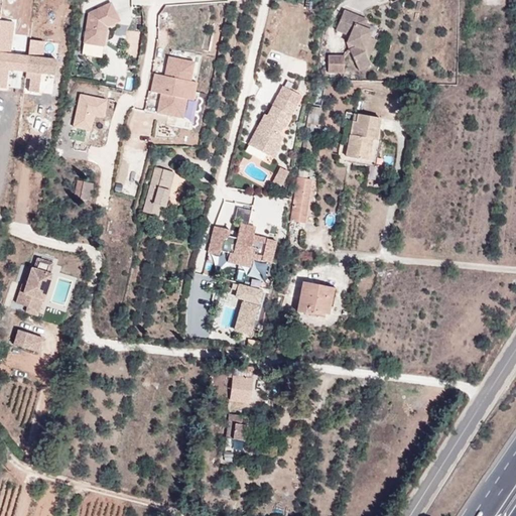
[(119,21),(110,2),(88,12),(83,42),(105,46),(106,27),(119,21)]
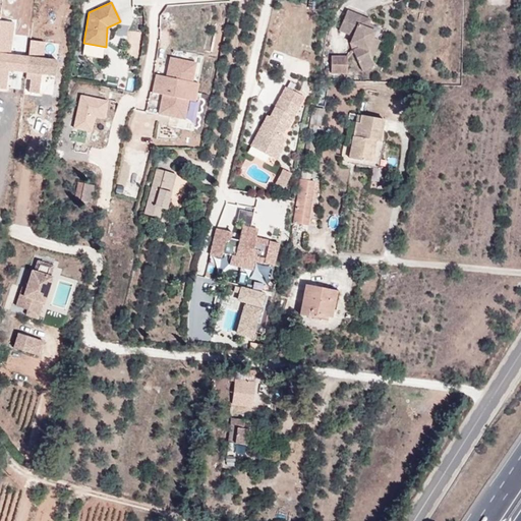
[(365,11),(342,2),(335,21),(349,27),(347,35),(353,37),(348,41),(352,51),(357,63),(370,58),(366,49),(362,41),(367,30),(369,23),(361,19),(365,11)]
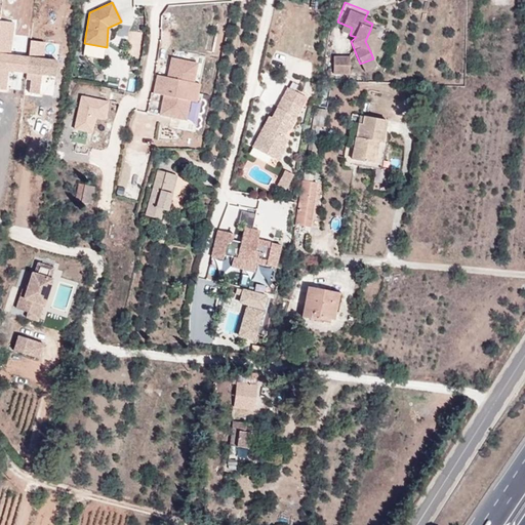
[(58,61),(13,56),(17,23),(0,19),(0,88),(8,89),(10,74),(32,76),(30,92),(44,94),(45,79),(56,80),(58,61)]
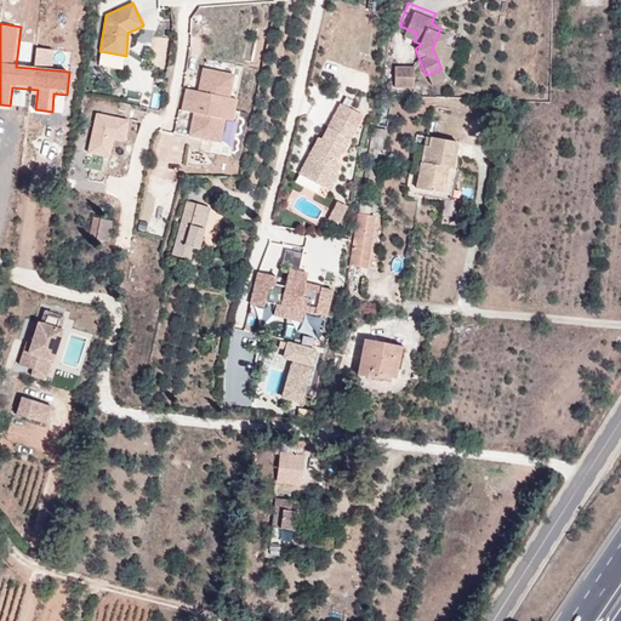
[(437,58),(444,38),(438,35),(432,49),(437,58)]
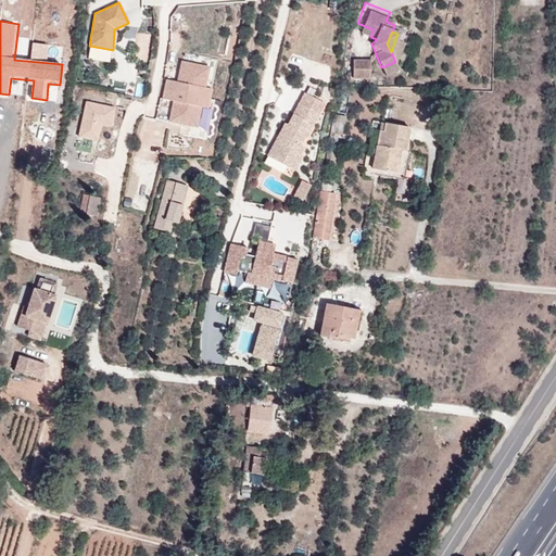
[(32,59),(48,60),(49,45),(33,42),(32,59)]
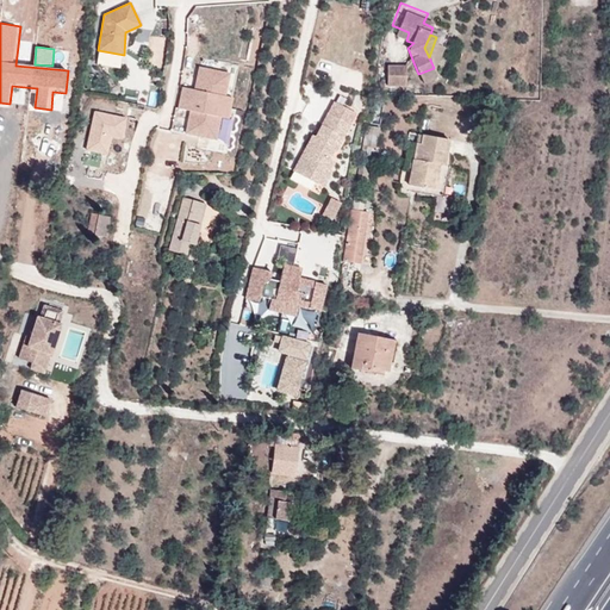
[(412,60),(408,48),(402,57),(402,64),(412,60)]
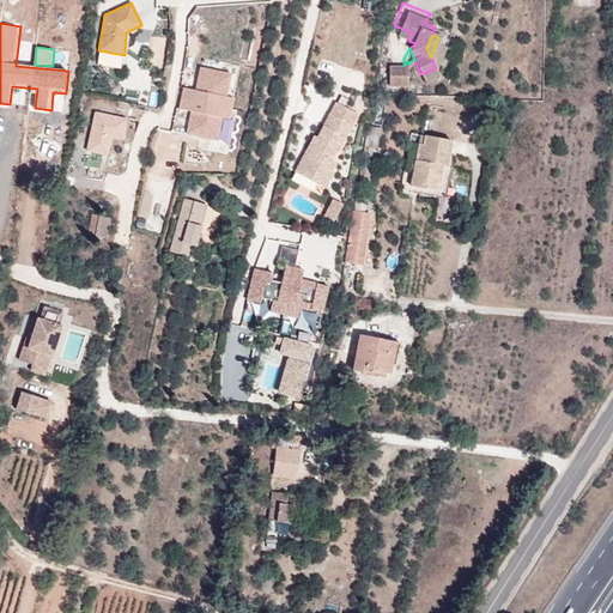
[(404,58),(384,56),(383,78),(404,78),(404,65),(404,58)]
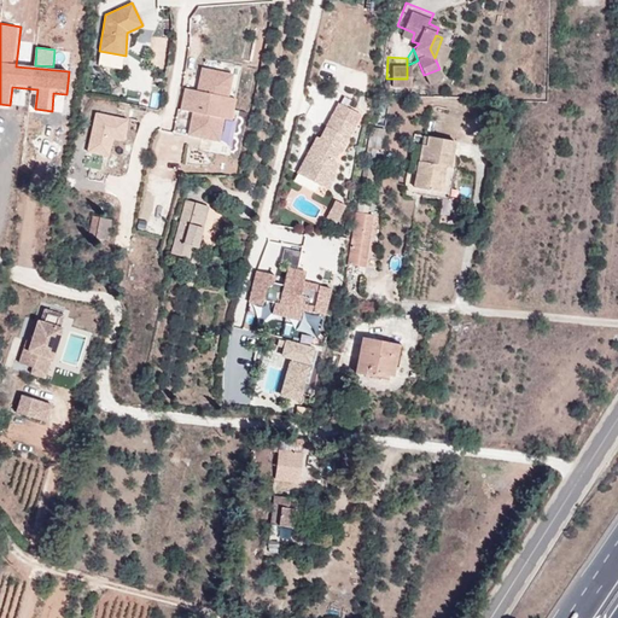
[(228,95),(232,73),(200,65),(196,91),(182,87),(178,110),(190,112),(186,134),(220,141),(225,118),(231,120),(235,97),(228,95)]
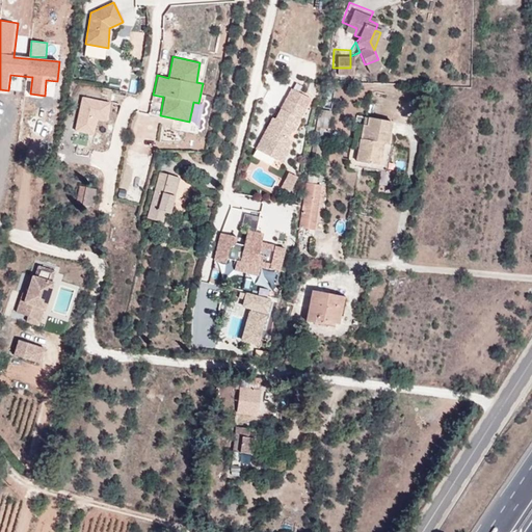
[(95,135),(99,120),(107,123),(112,103),(84,96),(75,130),(95,135)]
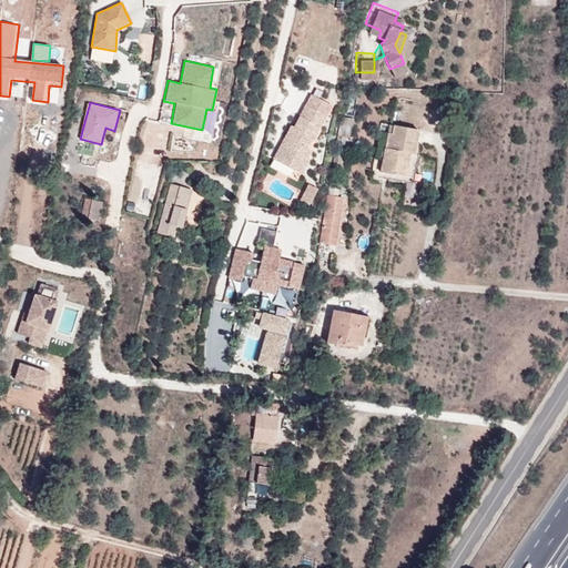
[(312,148),(328,127),(311,113),(296,131),(293,130),(285,140),(290,143),(284,149),(281,145),(270,159),(287,173),(297,160),(302,163),(307,156),(304,154),(310,146),(312,148)]
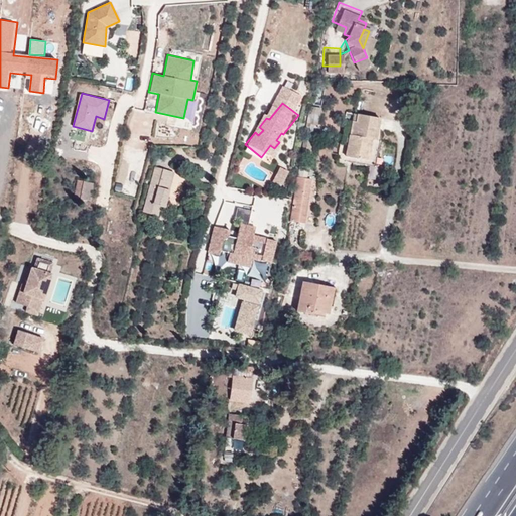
[(351,114),(348,114),(341,149),(365,154),(368,133),(372,134),(377,111),(353,106),(351,114)]
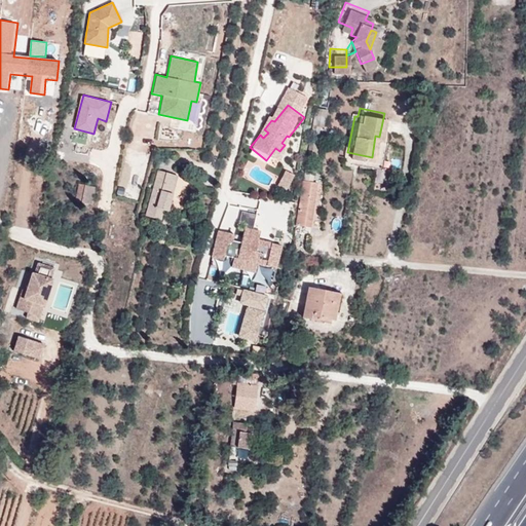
[(312,112),(311,112),(310,122),(312,122),(317,123),(320,113),(312,112)]
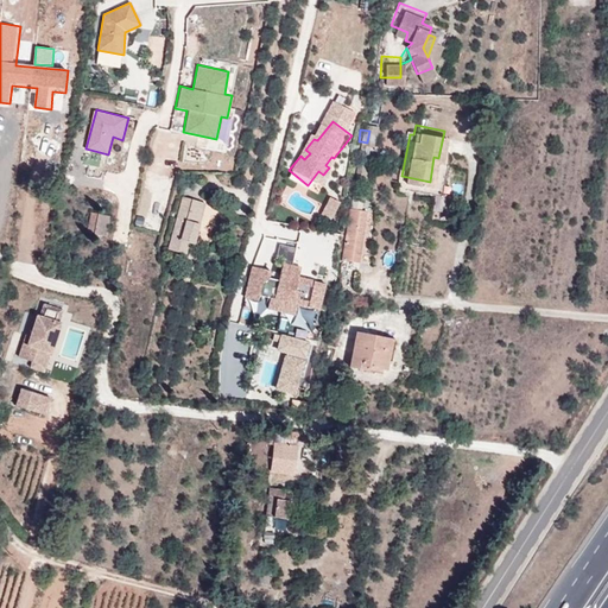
[(325,177),(323,175),(318,171),(308,185),(315,191),(325,177)]
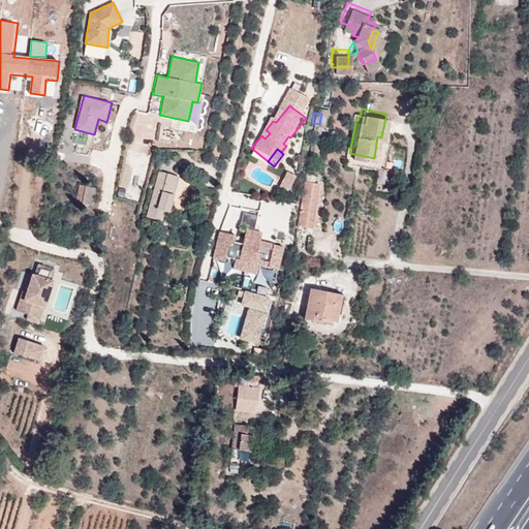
[(163,163),(157,161),(152,182),(158,184),(161,174),(173,178),(177,167),(163,163)]
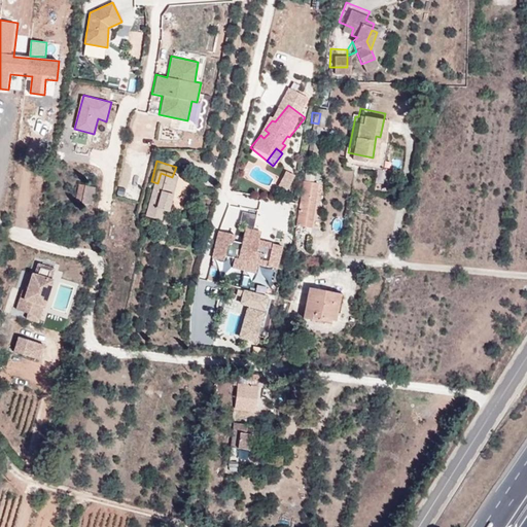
[(286,172),(279,186),(288,190),(295,176),(286,172)]
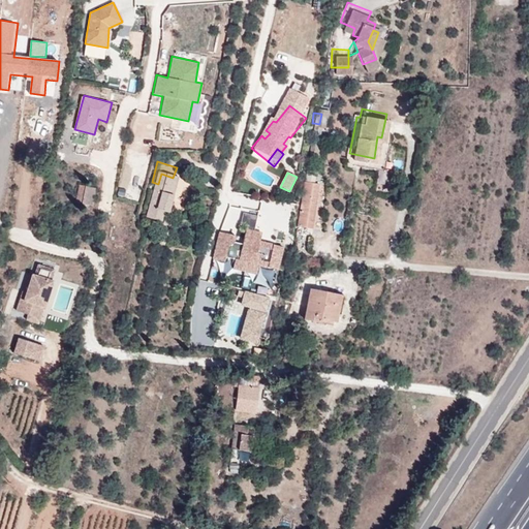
[(158,184),(154,200),(162,203),(164,204),(173,178),(161,174),(158,184)]
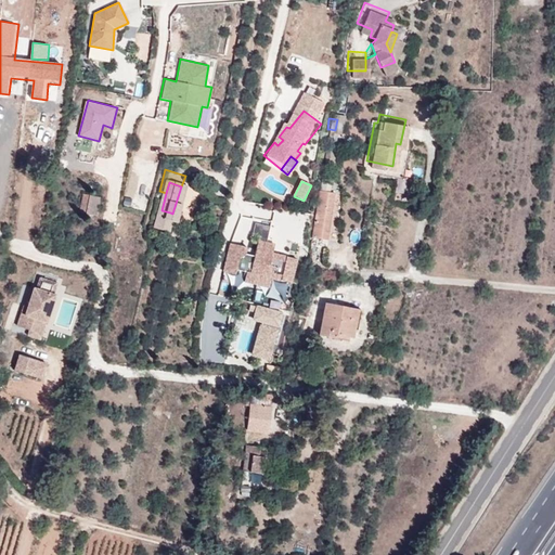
[(103,190),(90,186),(86,204),(99,207),(103,190)]
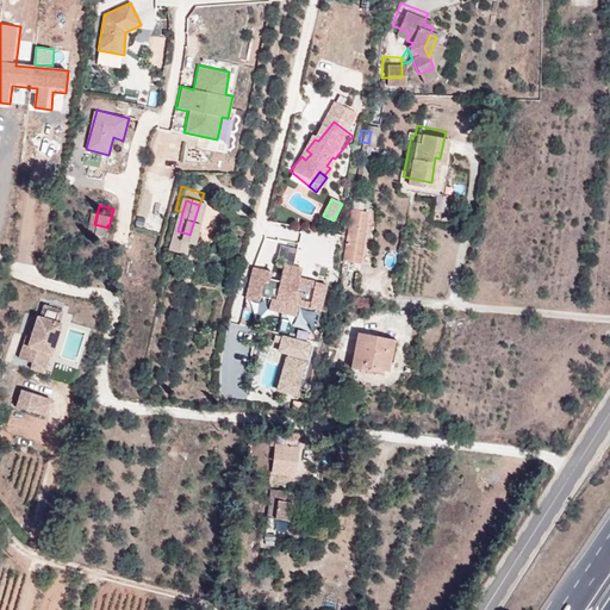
[(347,221),(355,222),(360,223),(363,207),(349,205),(347,221)]
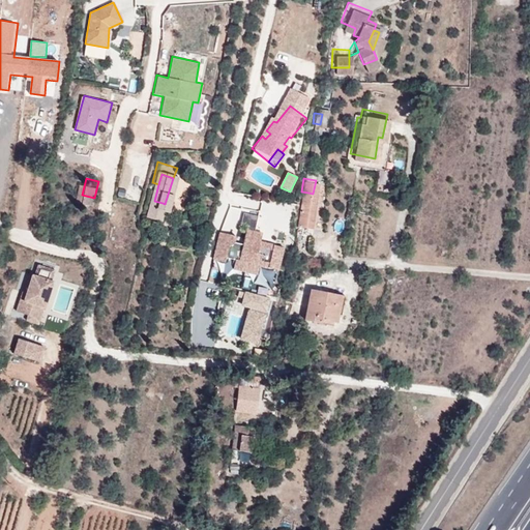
[(152,182),(148,199),(154,201),(158,184),(152,182)]
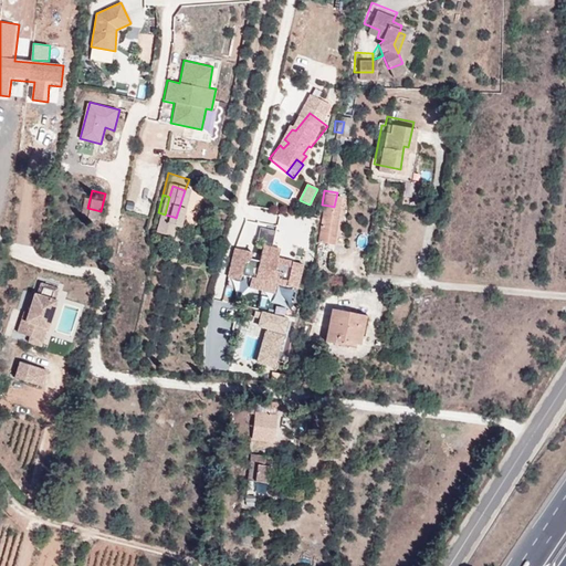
[(323,238),(329,206),(322,205),(315,237),(323,239),(323,238)]
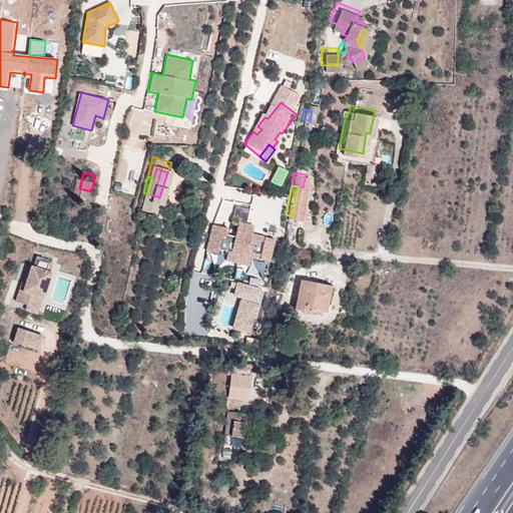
[(303,187),(299,186),(293,215),(299,216),(305,188),(303,187)]
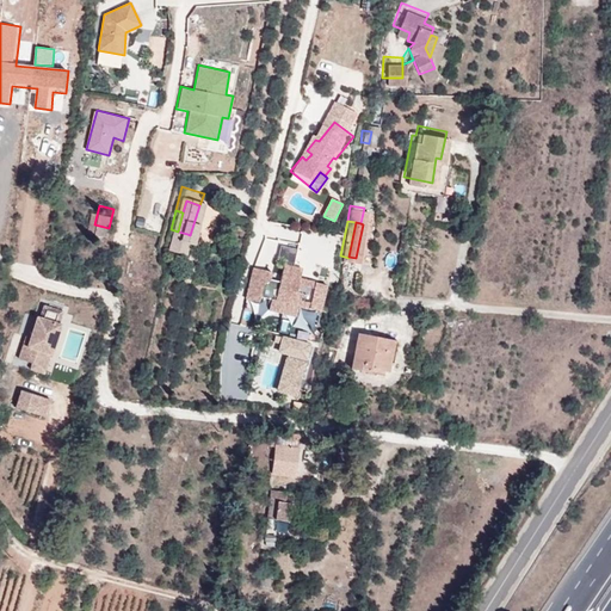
[(187,234),(178,232),(171,229),(167,242),(184,247),(187,234)]
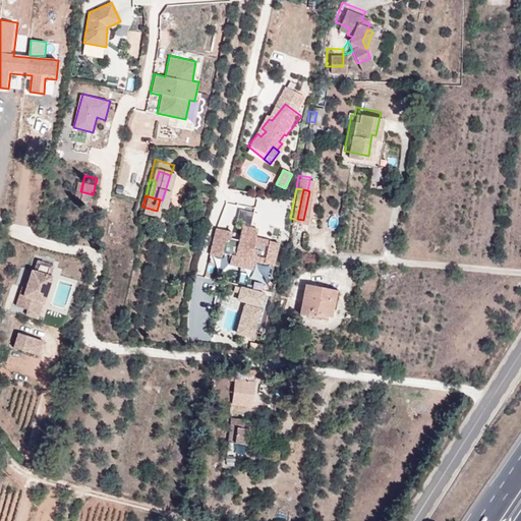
[(274,266),(279,241),(256,236),(258,228),(241,224),(238,239),(230,237),(232,231),(215,227),(208,254),(222,258),(223,253),(231,255),(229,264),(252,270),(254,261),(274,266)]
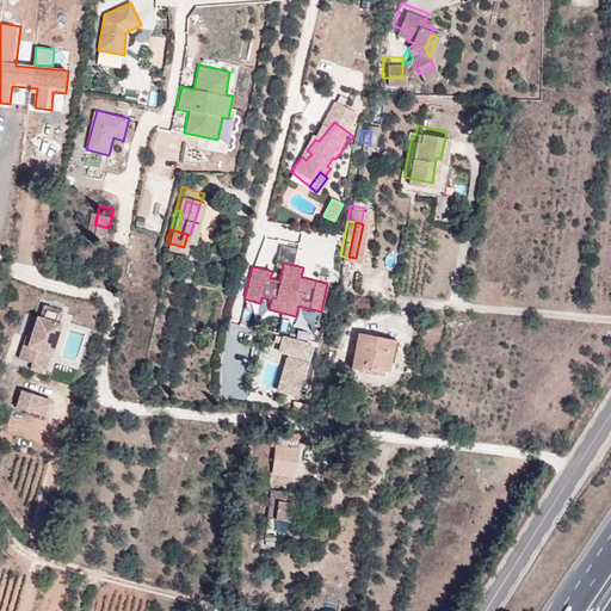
[(44,375),(65,312),(43,304),(38,316),(35,315),(25,346),(22,345),(17,360),(31,364),(29,370),(44,375)]
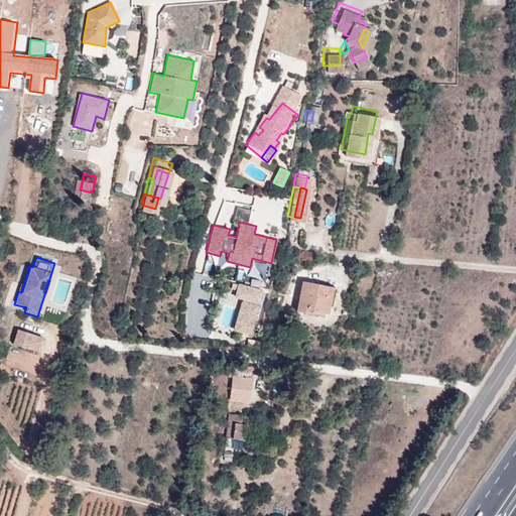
[(337,279),(302,272),(296,303),(315,308),(317,303),(332,307),(337,279)]
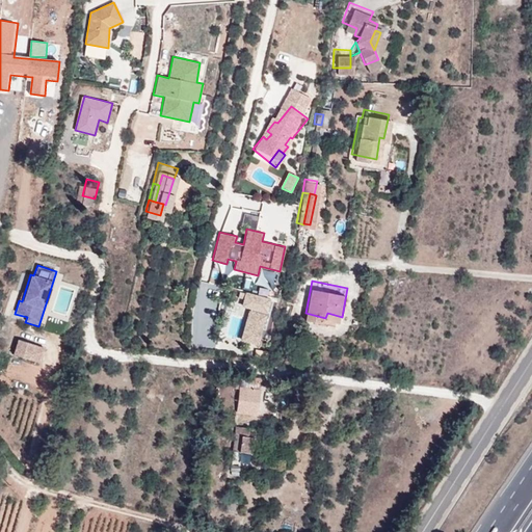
[(246,293),(242,308),(250,311),(241,342),(262,348),(274,301),(246,293)]
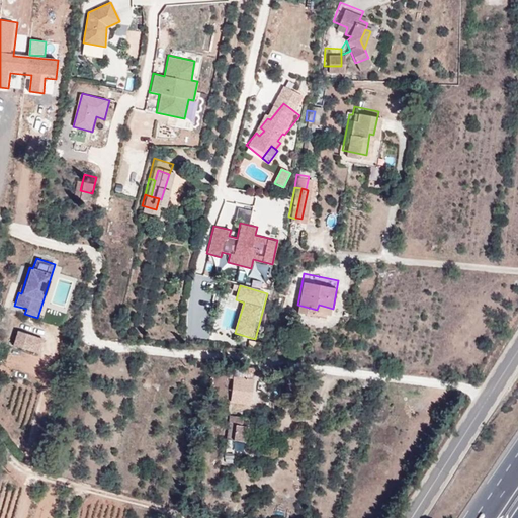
[(37,354),(42,339),(16,330),(12,346),(37,354)]
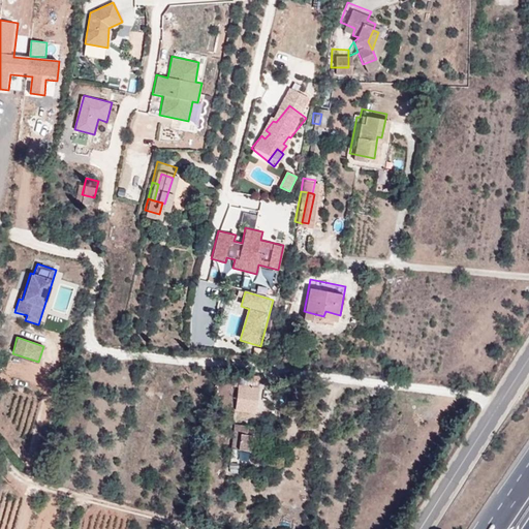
[(255,407),(260,368),(237,366),(232,389),(238,390),(235,404),(255,407)]
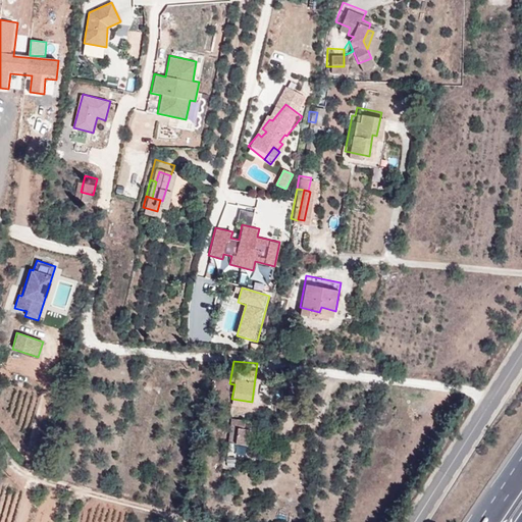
[(206,411),(199,408),(196,417),(203,420),(206,411)]
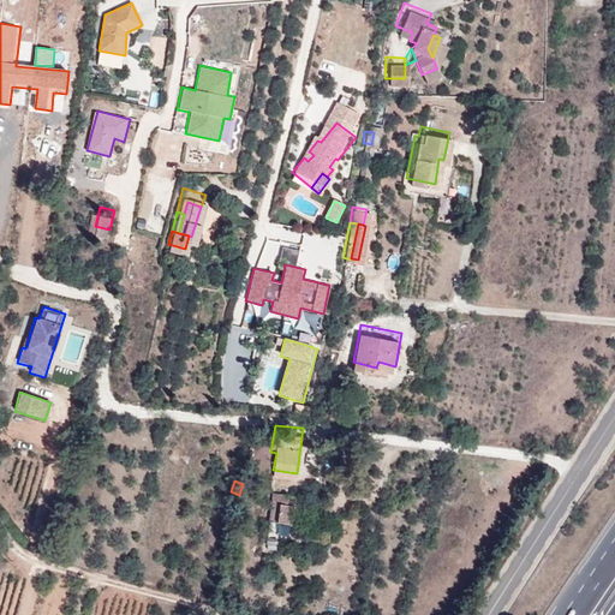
[(293,485),(270,483),(268,483),(267,500),(274,501),(272,519),(287,520),(293,485)]
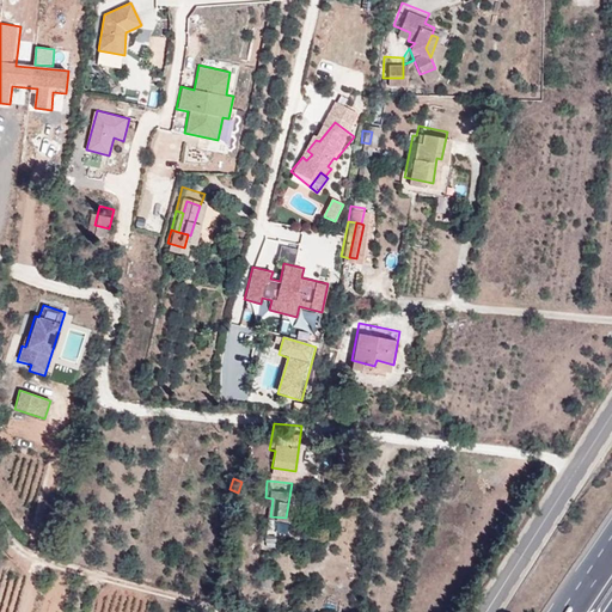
[(265,497),(263,515),(270,516),(273,499),(265,497)]
